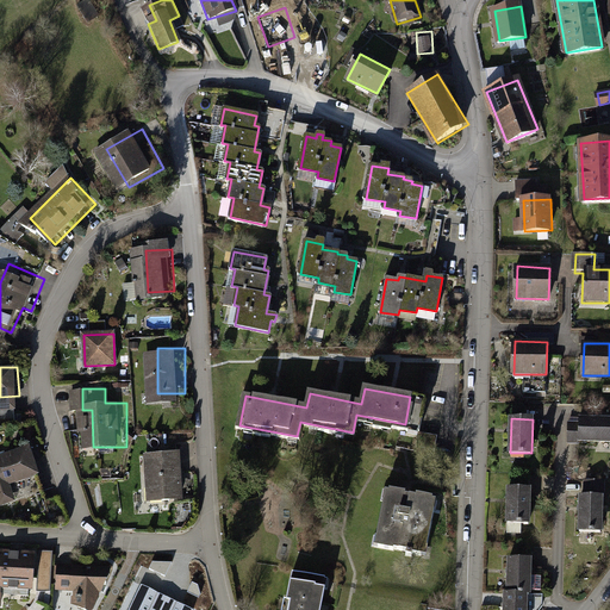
[(609,419),(580,419),(580,442),(609,442),(609,419)]
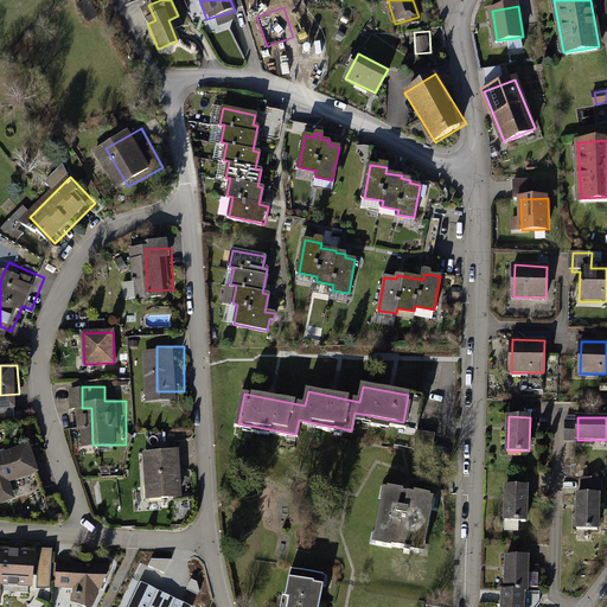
[(36,440),(0,452),(0,465),(12,498),(24,494),(19,480),(46,471),(36,440)]
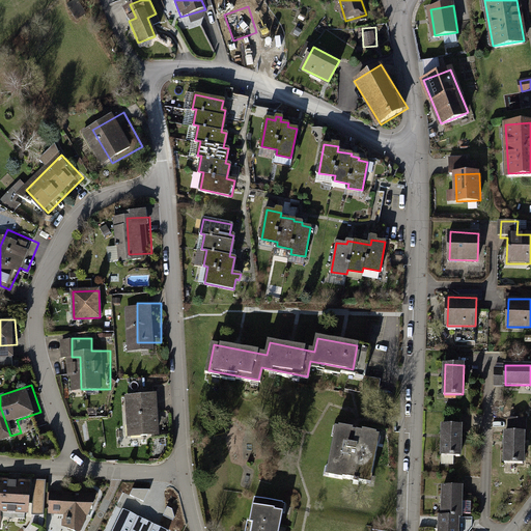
[(166,431),(167,392),(137,392),(136,431),(166,431)]
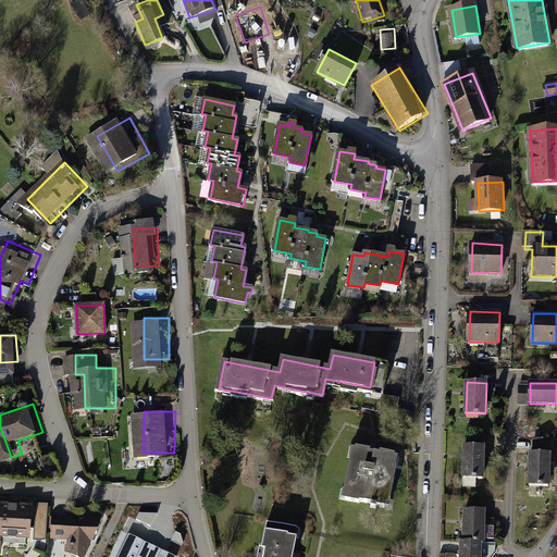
[(484,447),(465,446),(463,477),(483,477),(484,447)]
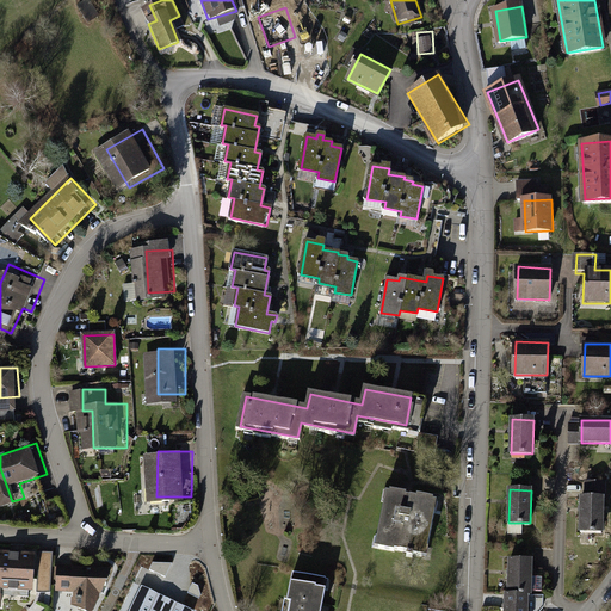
[(434,501),(387,493),(377,547),(424,555),(434,501)]
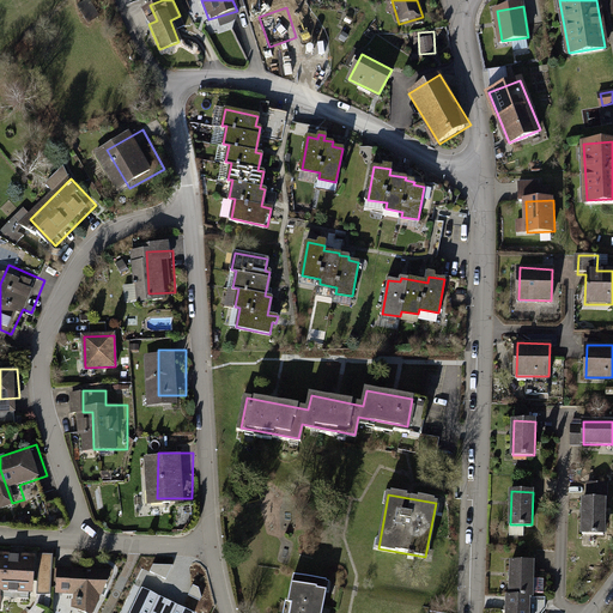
[(606,499),(584,499),(583,533),(605,533),(606,499)]
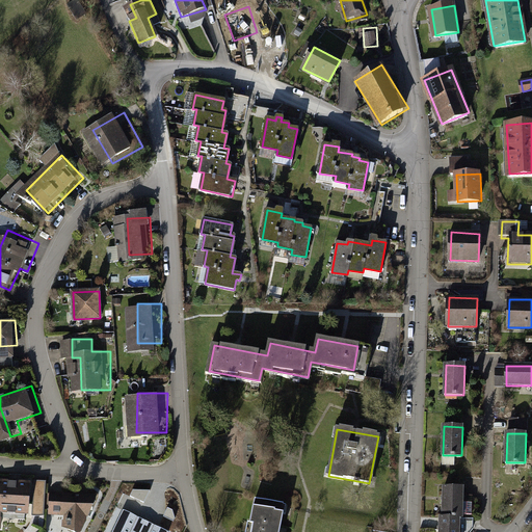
[(0,509),(27,511),(28,483),(0,481),(0,509)]
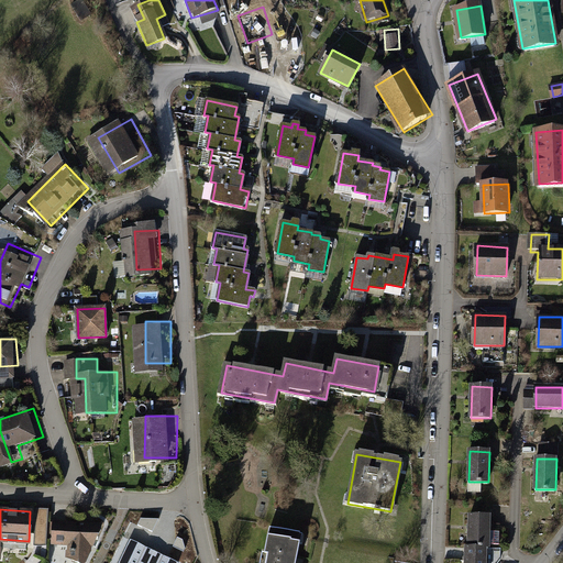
[(489,517),(471,516),(470,548),(466,548),(465,562),(485,562),(486,547),(488,547),(489,517)]
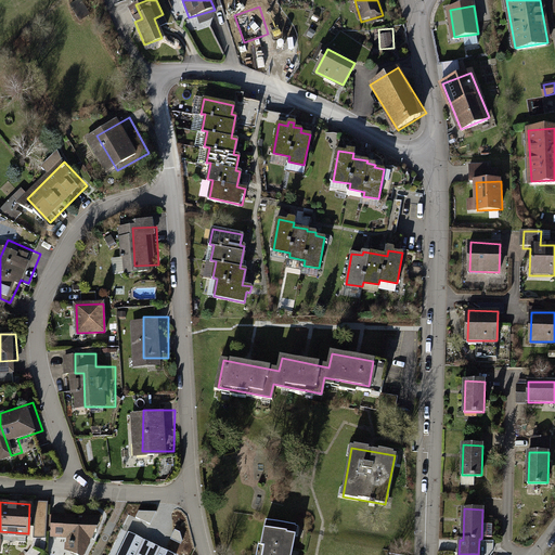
[(142,510),(139,519),(154,525),(157,515),(142,510)]
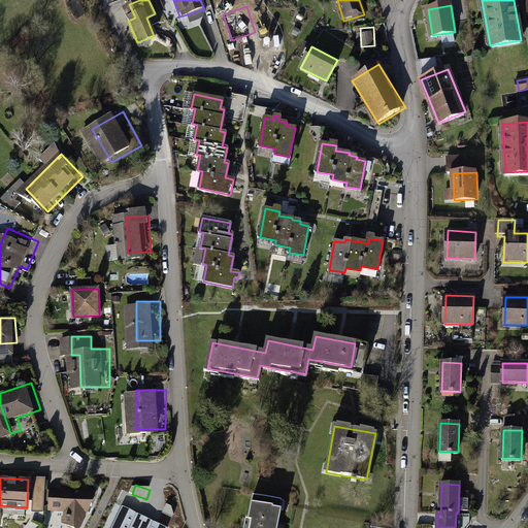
[(97,493),(51,490),(50,508),(65,509),(64,521),(76,527),(83,514),(88,515),(97,493)]
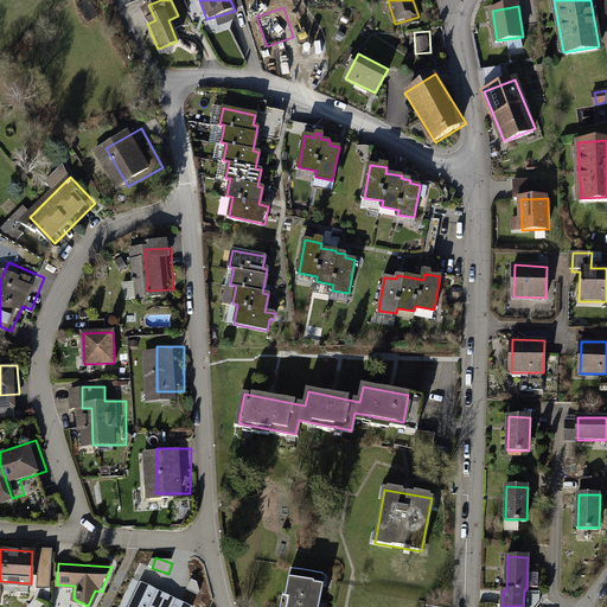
[(318,606),(325,577),(292,572),(285,606),(318,606)]
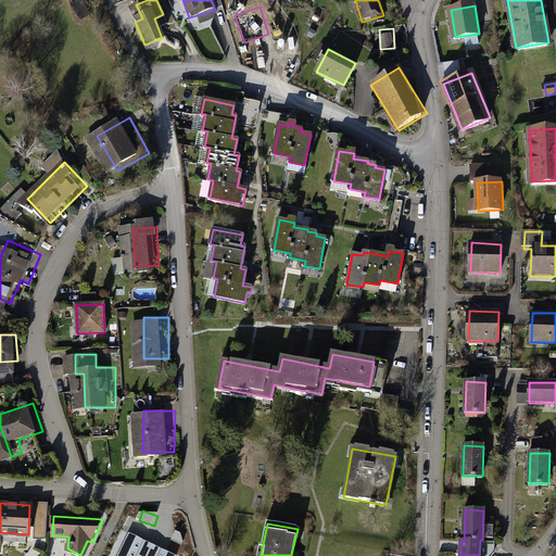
[(178,555),(130,532),(117,555),(178,555)]
